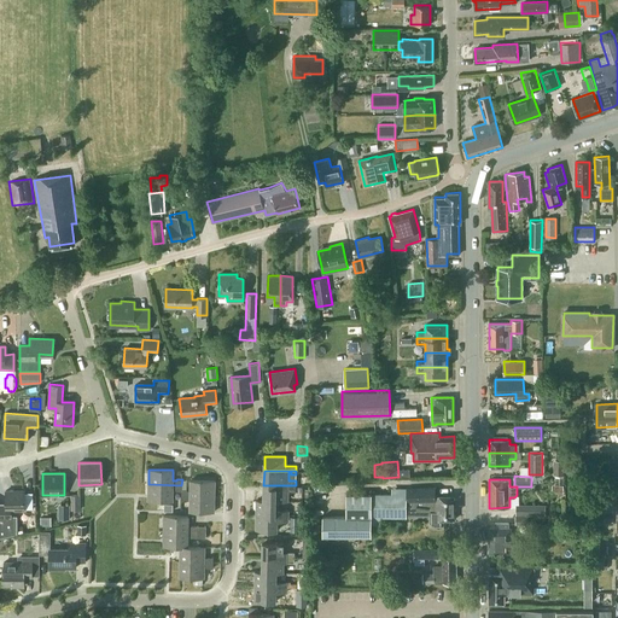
[(181,491),(181,495),(215,496),(215,481),(191,481),(190,490),(187,490),(181,489),(181,491)]
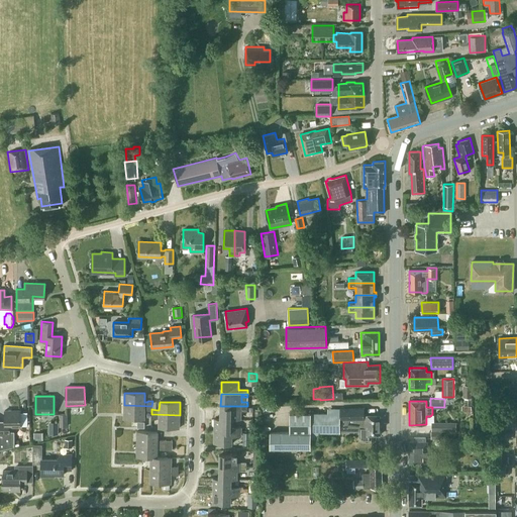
[(146,411),(151,411),(151,409),(151,406),(124,405),(123,418),(140,418),(139,425),(144,425),(144,410),(146,410),(146,411)]
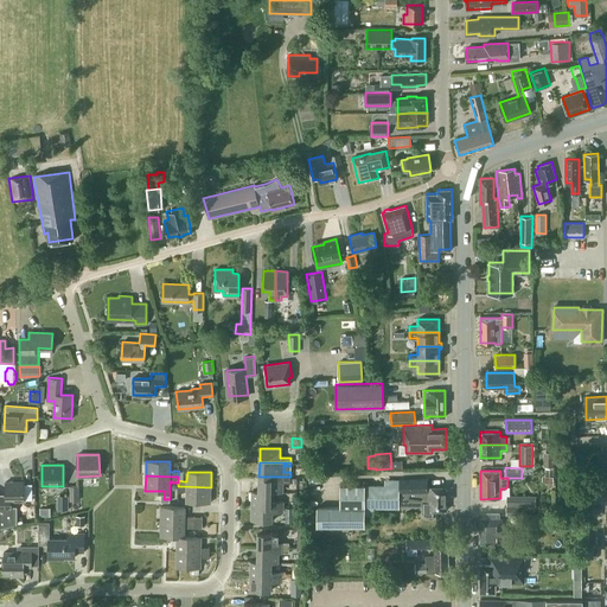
[(291,483),(291,477),(259,477),(259,491),(273,491),(273,492),(283,492),(283,483),(291,483)]
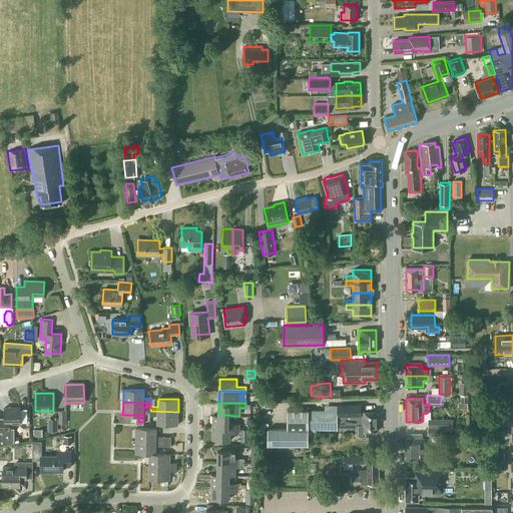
[(289,429),(269,429),(269,445),(309,445),(309,437),(317,437),(317,429),(338,429),(338,427),(357,427),(357,434),(360,437),(368,436),(368,431),(377,431),(377,411),(361,411),(361,405),(325,405),(325,410),(289,410),(289,429)]
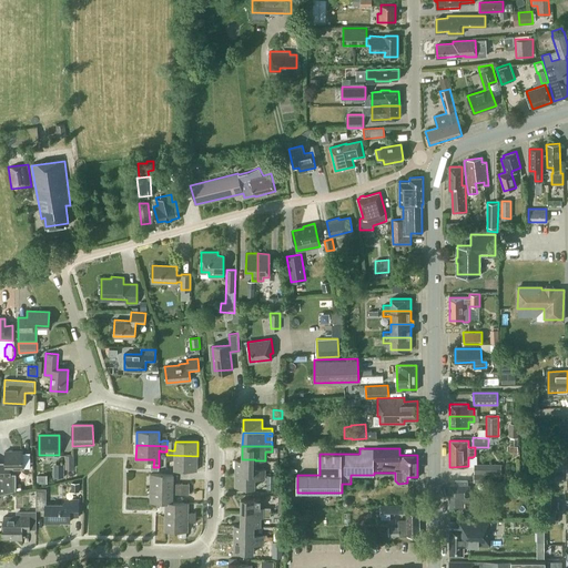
[(22,450),(4,452),(6,464),(0,464),(0,494),(17,490),(16,474),(10,474),(10,468),(26,468),(26,457),(22,458),(22,450)]
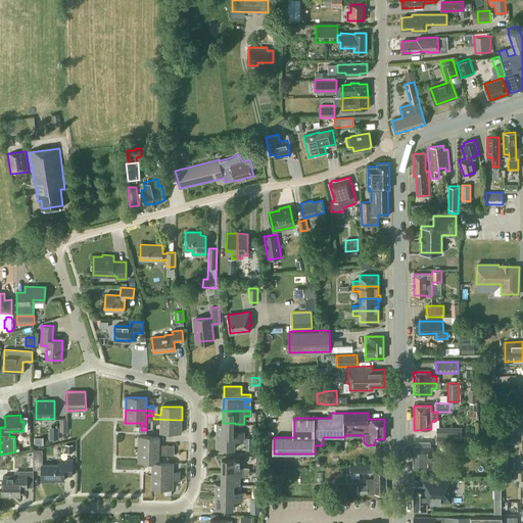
[(181,432),(182,420),(153,419),(153,423),(158,424),(158,423),(160,423),(159,432),(181,432)]
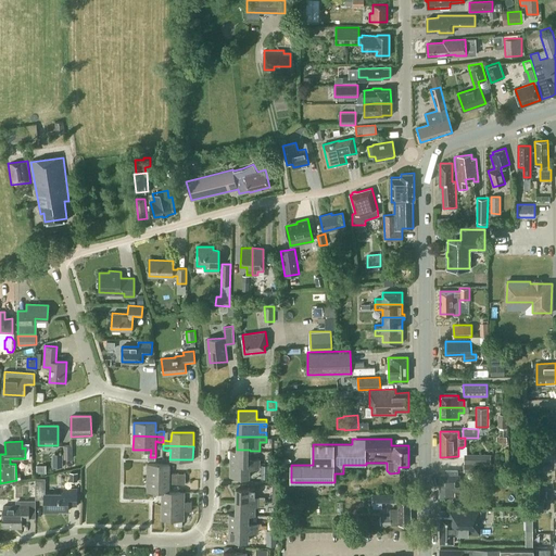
[(250,458),(250,451),(250,450),(237,450),(230,450),(230,463),(260,464),(260,459),(250,458)]
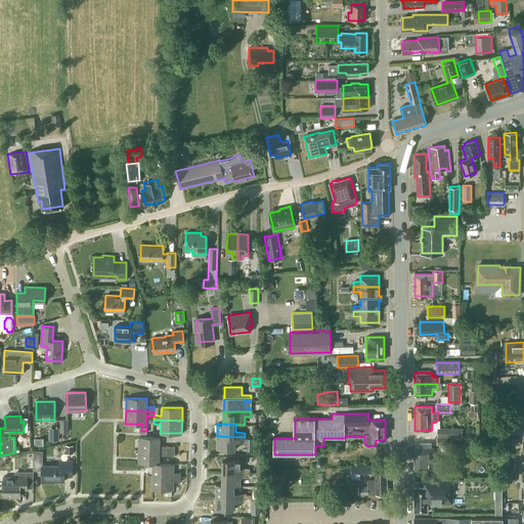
[(58,427),(49,427),(49,440),(58,440),(58,427)]
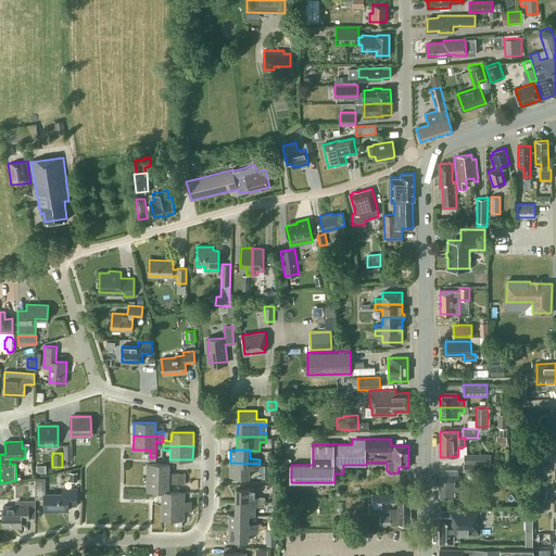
[(464,464),(475,464),(491,464),(491,454),(464,454),(464,464)]
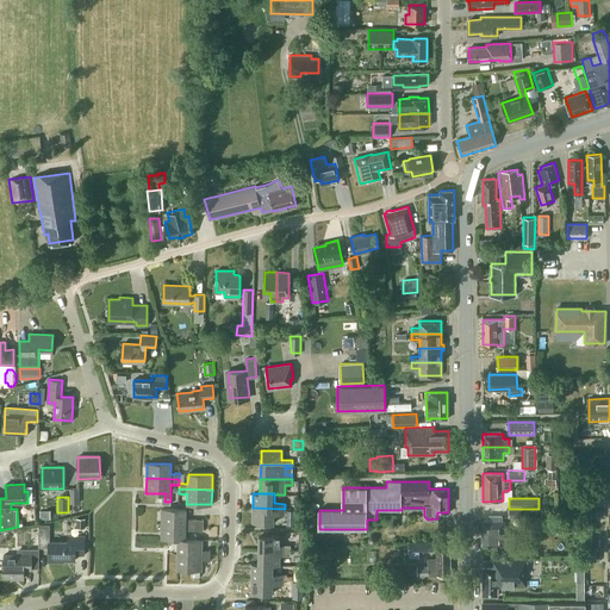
[(285,514),(285,509),(253,508),(253,523),(274,523),(274,514),(285,514)]
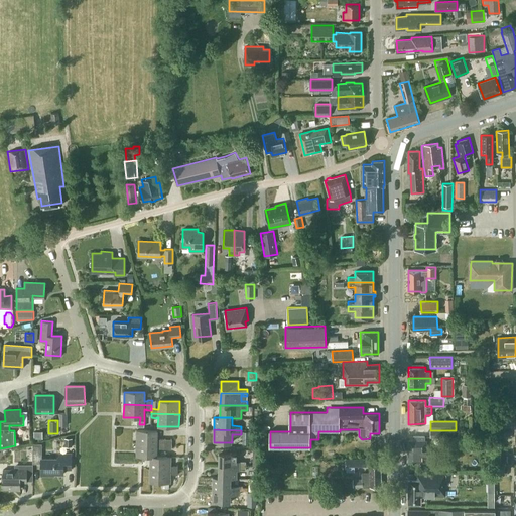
[(137,430),(136,442),(171,443),(171,439),(160,438),(160,439),(157,439),(157,430),(137,430)]
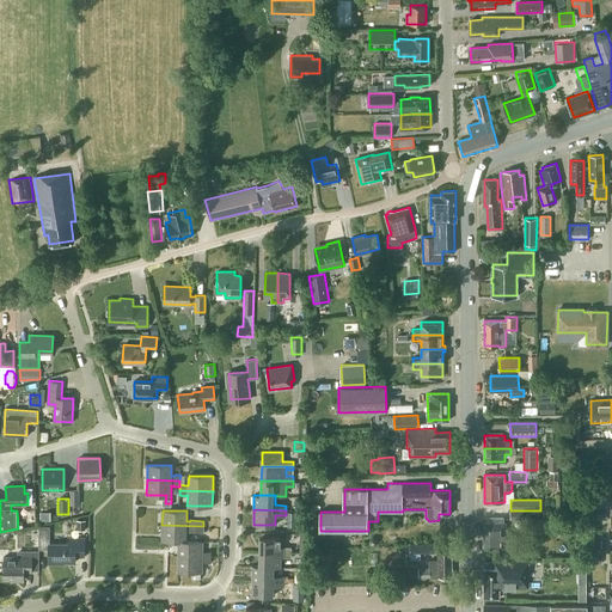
[(506,549),(506,522),(503,522),(503,518),(490,518),(490,522),(485,522),(485,548),(489,548),(489,552),(500,552),(500,549),(506,549)]
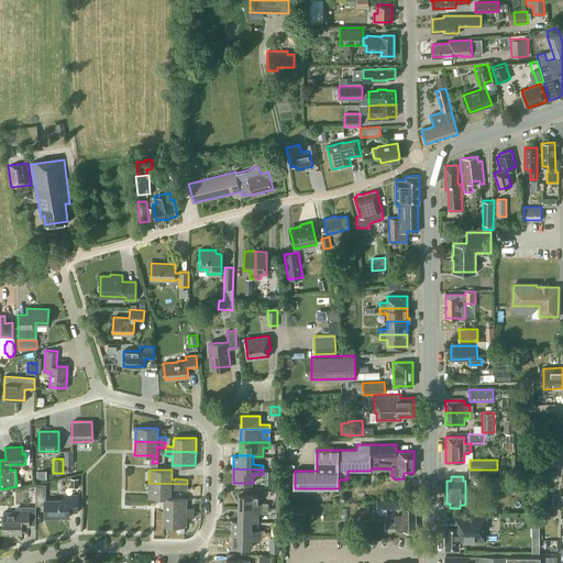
[(187,484),(148,483),(148,497),(164,497),(170,497),(172,488),(175,488),(175,489),(187,489),(187,484)]
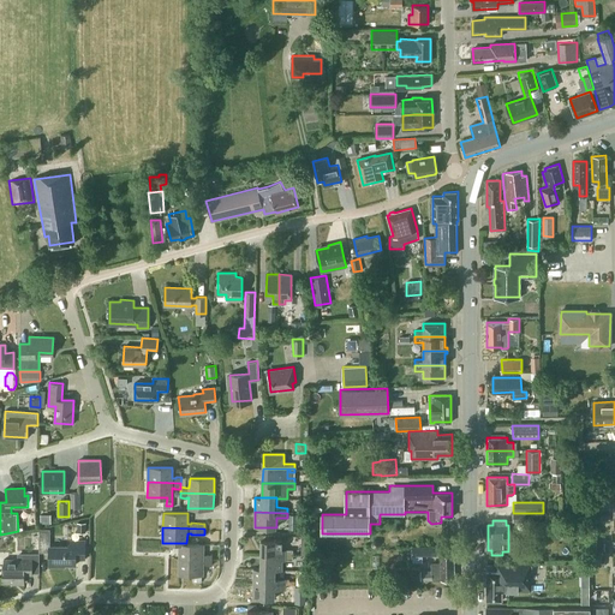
[(49,529),(39,529),(39,532),(39,537),(39,551),(49,551),(49,547),(49,529)]
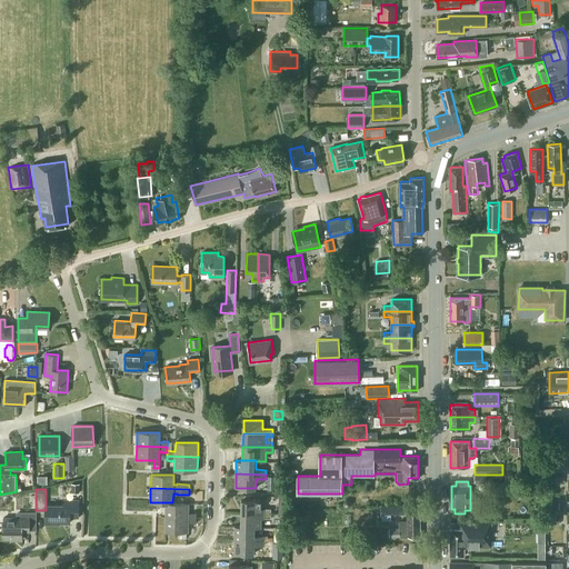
[(241,499),(241,512),(271,513),(271,508),(261,508),(261,499),(241,499)]
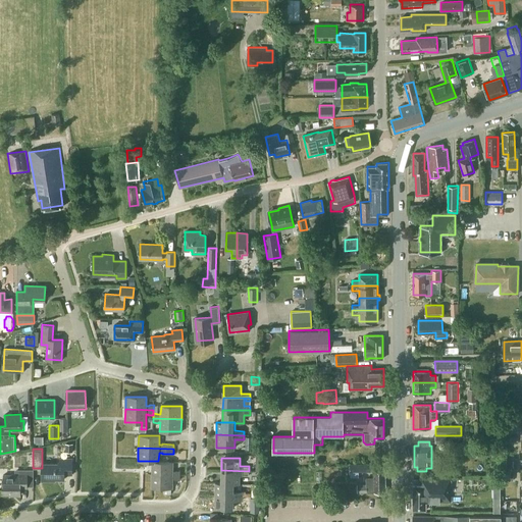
[(72,474),(72,459),(59,459),(59,464),(42,464),(42,480),(52,480),(52,481),(56,481),(56,478),(64,478),(64,474),(72,474)]
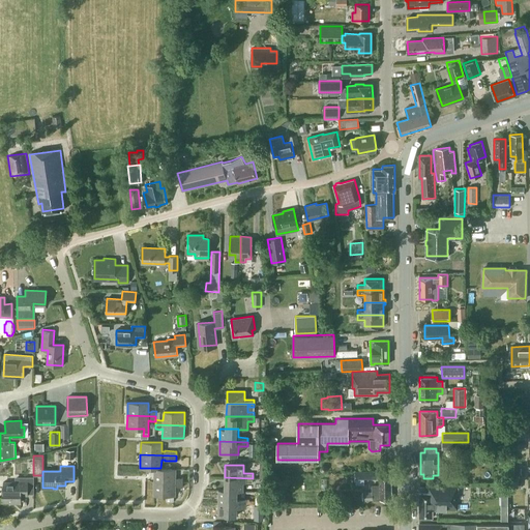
[(176,469),(160,468),(154,468),(154,481),(182,482),(182,477),(178,477),(178,478),(175,478),(176,469)]
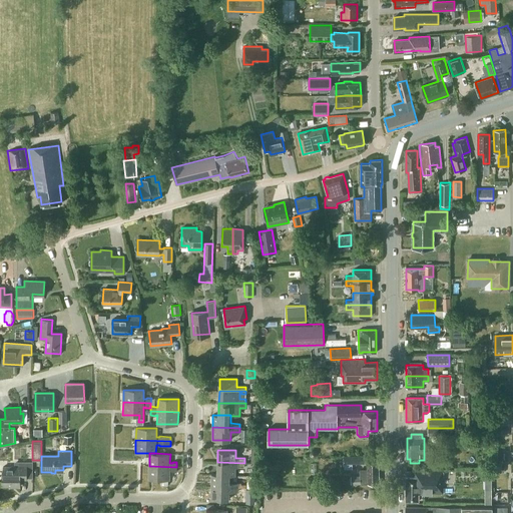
[(345,469),(353,469),(353,462),(365,462),(365,455),(345,456),(345,469)]
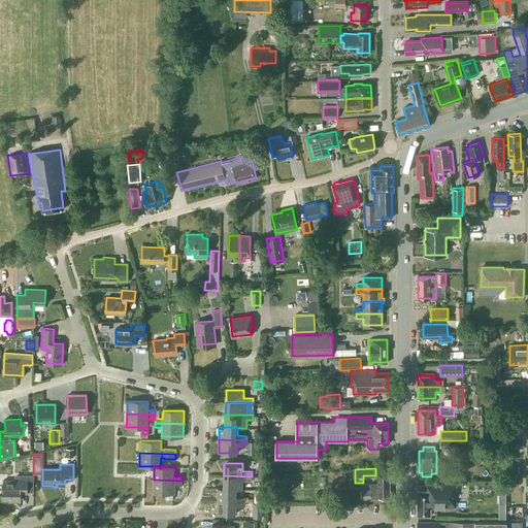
[(21,502),(21,494),(27,494),(27,492),(34,492),(34,474),(15,474),(15,481),(3,480),(3,485),(2,485),(2,500),(11,500),(11,501),(21,502)]
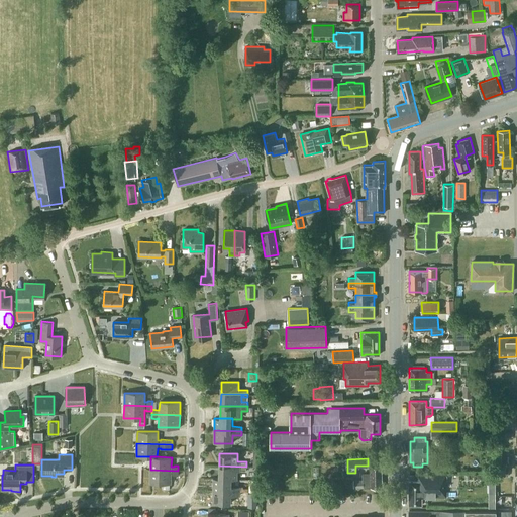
[(219,466),(219,478),(231,479),(237,479),(237,471),(240,471),(246,471),(246,467),(219,466)]
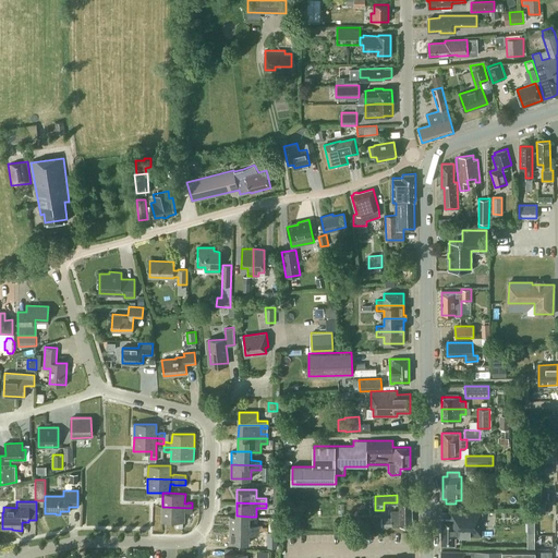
[(400,526),(412,525),(412,502),(400,502),(400,510),(392,511),(392,518),(381,518),(381,526),(392,525),(392,526),(400,525),(400,526)]
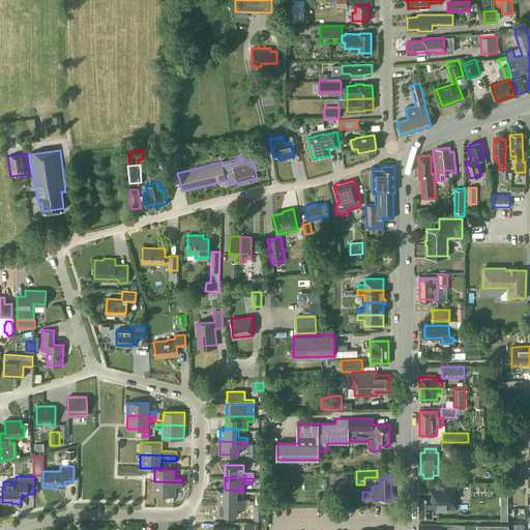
[(182,482),(154,481),(154,494),(166,495),(166,501),(174,501),(174,495),(175,495),(175,486),(178,486),(178,487),(182,487),(182,482)]
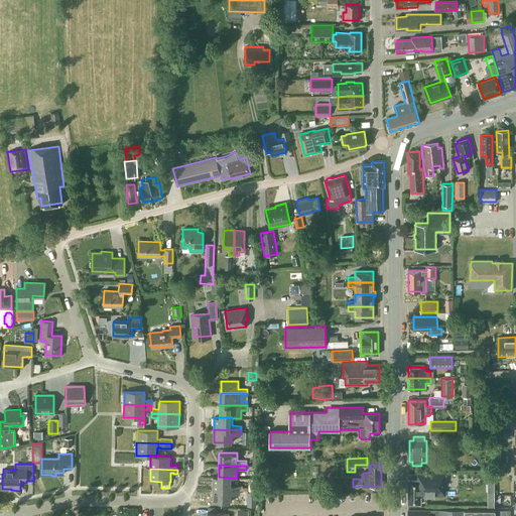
[(445,480),(445,473),(417,472),(417,480),(408,480),(408,504),(420,503),(420,497),(425,497),(425,496),(444,496),(445,480)]
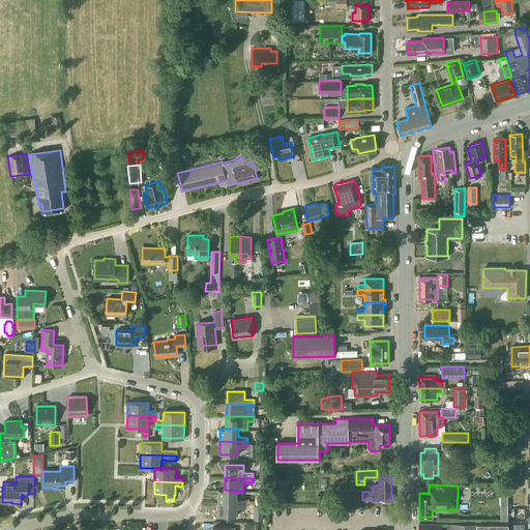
[(218,490),(218,503),(246,503),(246,498),(237,498),(237,491),(225,490),(218,490)]
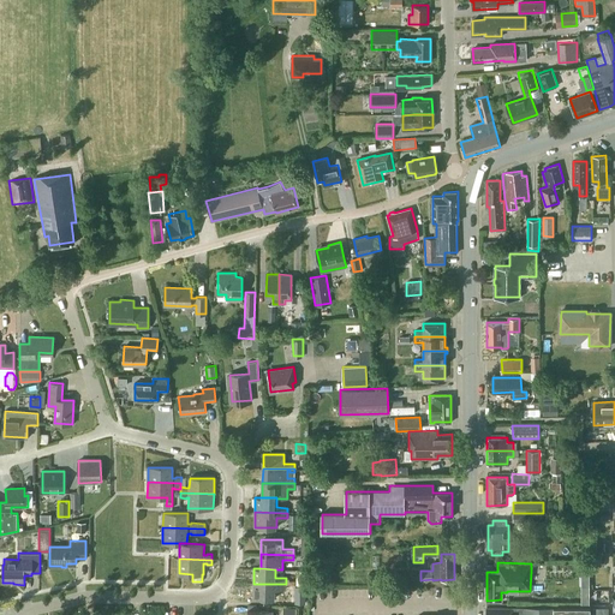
[(286,584),(254,584),(254,598),(275,598),(275,589),(286,589),(286,584)]
